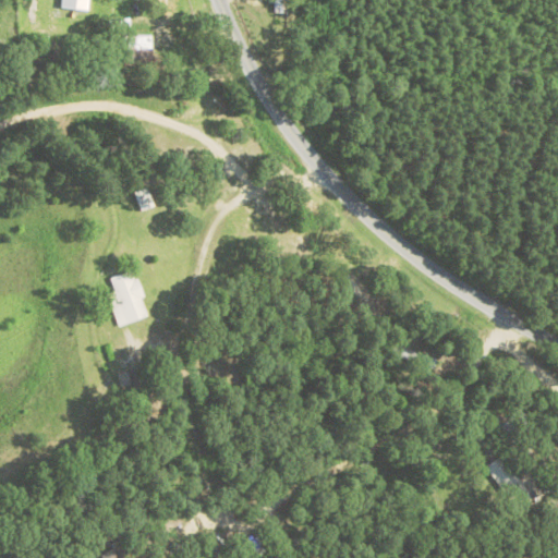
[(284,0),(273,0),(273,13),(284,13),(284,0)]
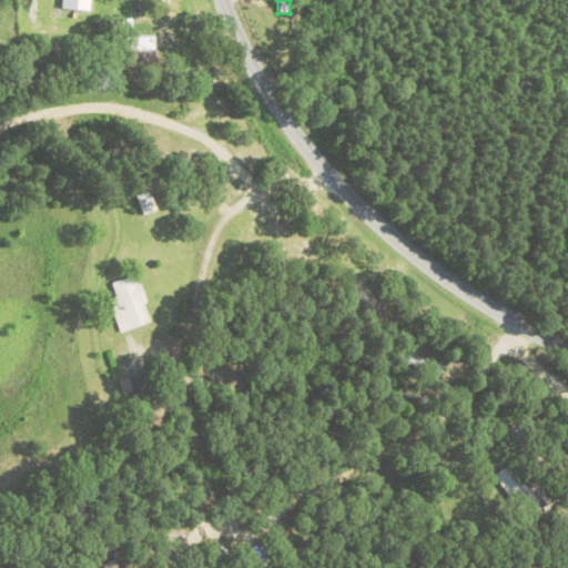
[(119,84),(138,84),(138,71),(155,71),(155,51),(119,51),(119,84)]
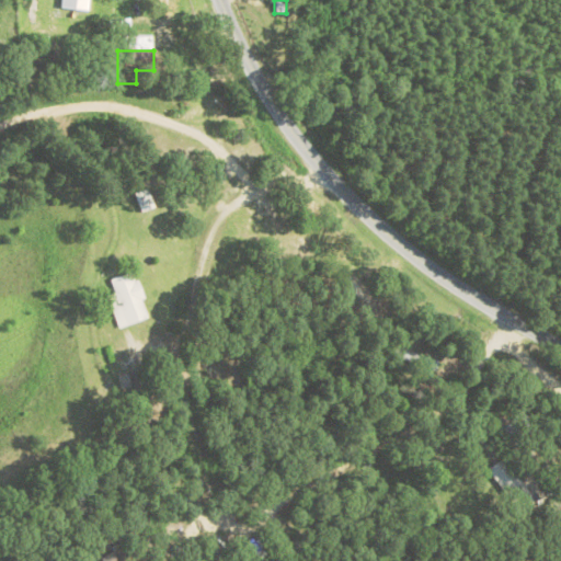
[(109,297),(118,329),(149,319),(135,272),(111,279),(115,295),(109,297)]
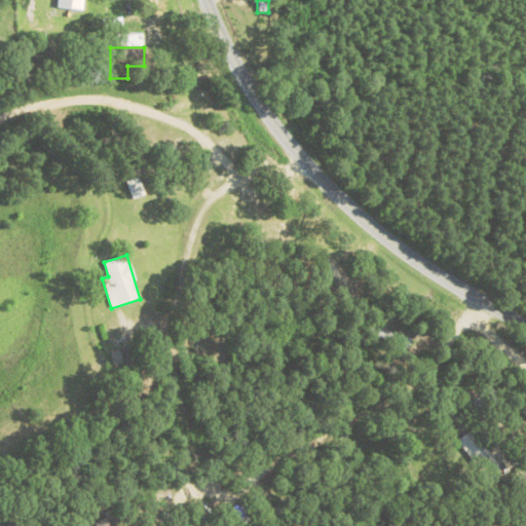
[(497,462),(473,430),(458,442),(483,474),(497,462)]
